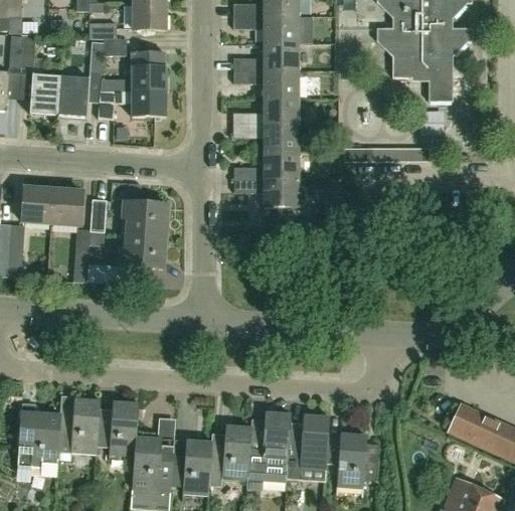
[(0,0),(0,15),(8,15),(8,0),(0,0)]
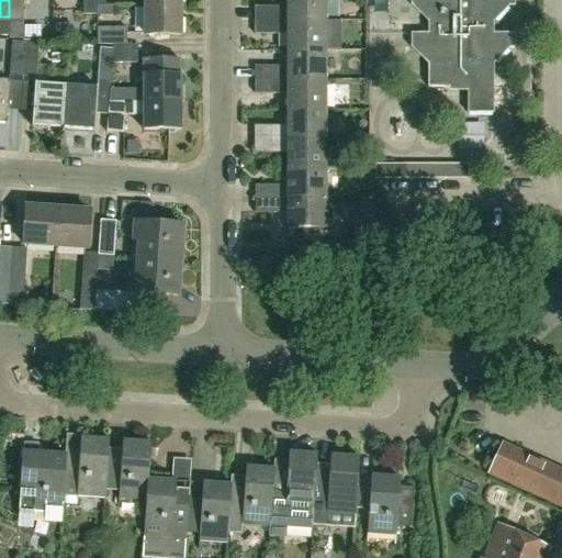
[(9,0),(9,17),(23,17),(23,0),(9,0)]
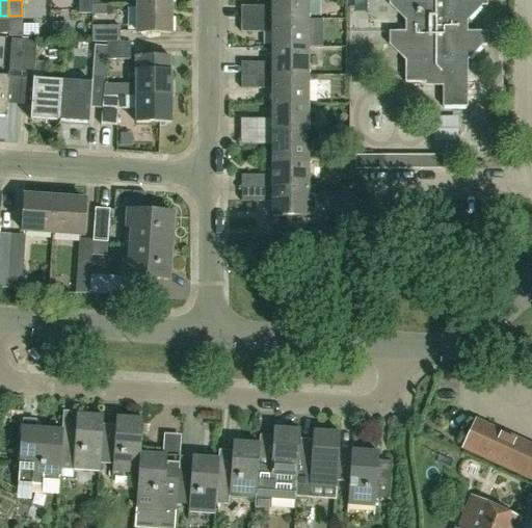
[(92,10),(92,2),(92,0),(79,0),(79,10),(92,10)]
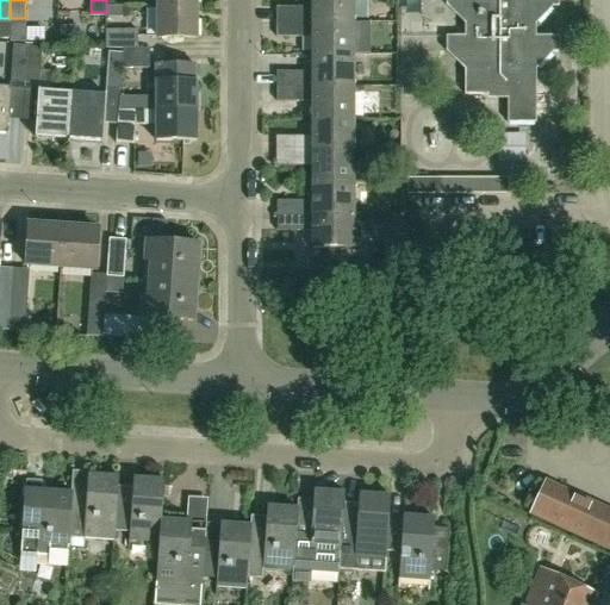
[(277,19),(354,19),(353,0),(312,0),(312,4),(277,4),(277,19)]
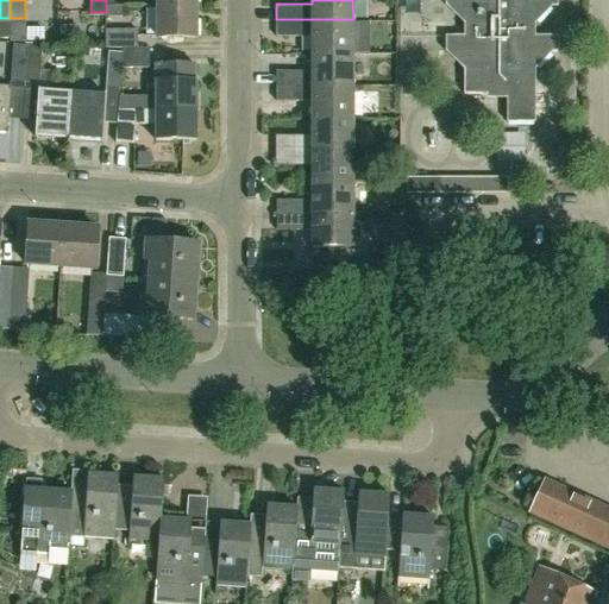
[(449,0),(449,1),(464,17),(464,32),(446,32),(446,33),(449,33),(449,46),(464,62),(464,90),(507,90),(507,119),(535,118),(535,62),(548,48),(558,48),(558,32),(535,32),(535,17),(548,2),(558,2),(558,0),(449,0)]
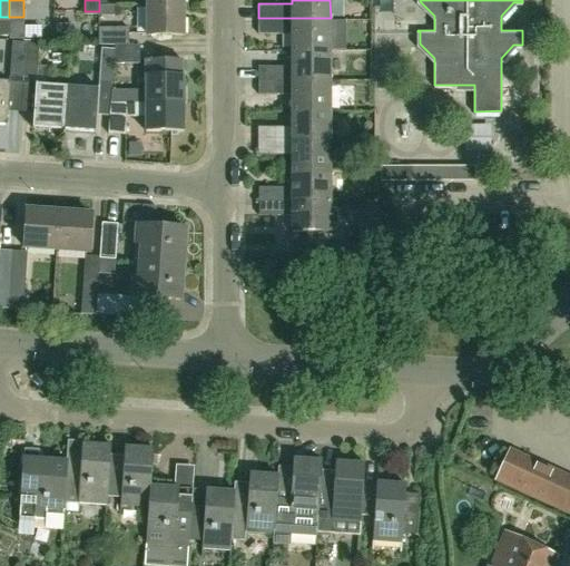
[(184,1),(148,2),(148,31),(184,31),(184,1)]
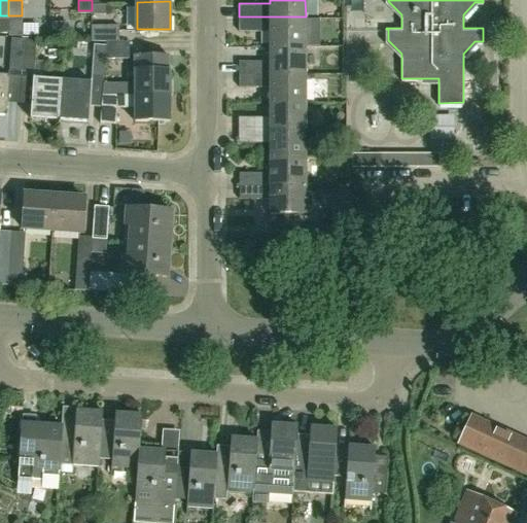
[(270,44),(306,43),(306,16),(239,16),(239,29),(270,29),(270,44)]
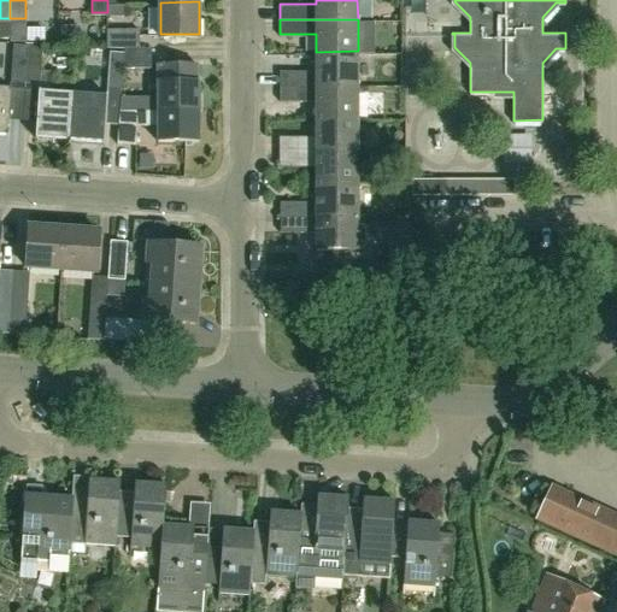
[(111,45),(124,46),(140,45),(140,27),(107,27),(106,45),(111,45)]
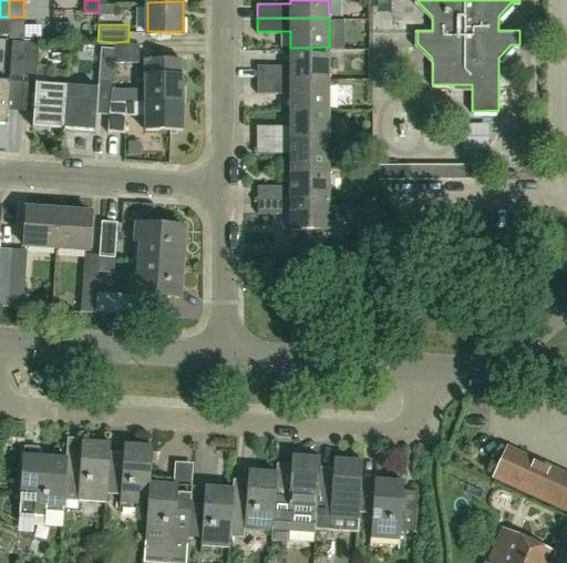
[(10,72),(23,73),(27,39),(13,38),(10,72)]
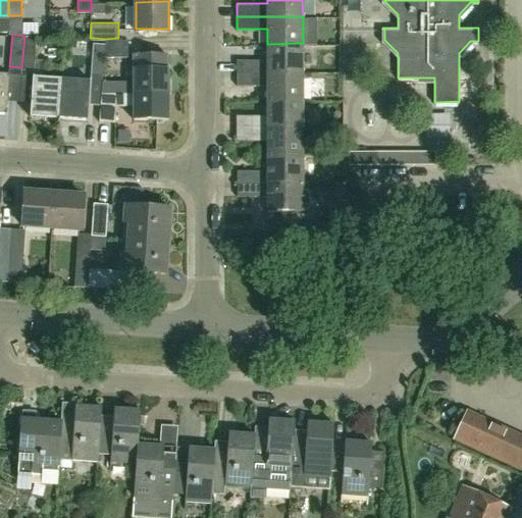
[(24,36),(21,67),(34,68),(36,37),(24,36)]
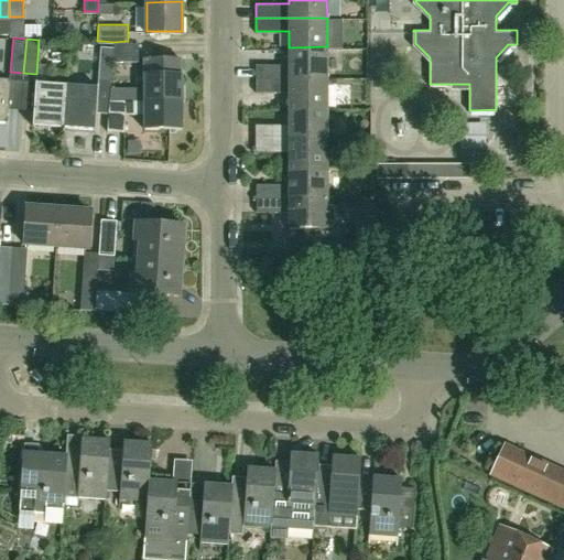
[(112,60),(114,42),(101,41),(98,78),(111,79),(112,60)]
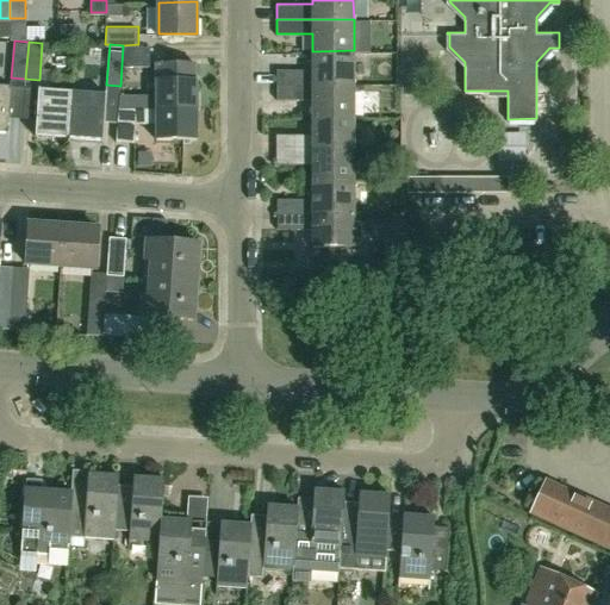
[(123,45),(122,64),(150,64),(149,44),(138,44),(123,45)]
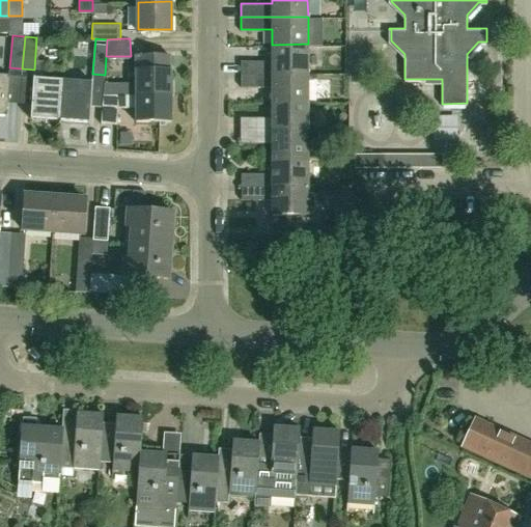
[(241,72),(308,72),(308,44),(272,45),(272,59),(241,59),(241,72)]
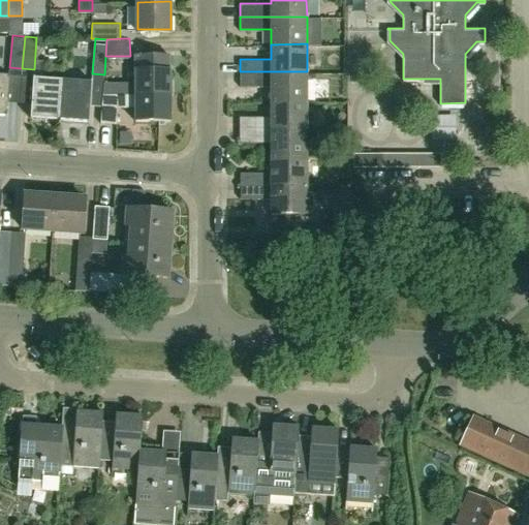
[(135,52),(135,93),(170,92),(170,52),(135,52)]
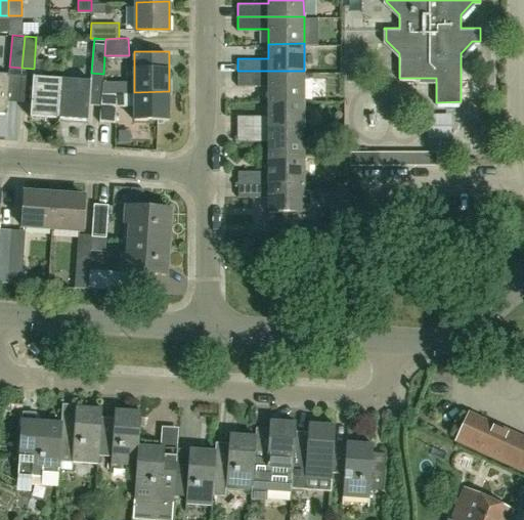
[(0,71),(0,112),(6,113),(9,72),(0,71)]
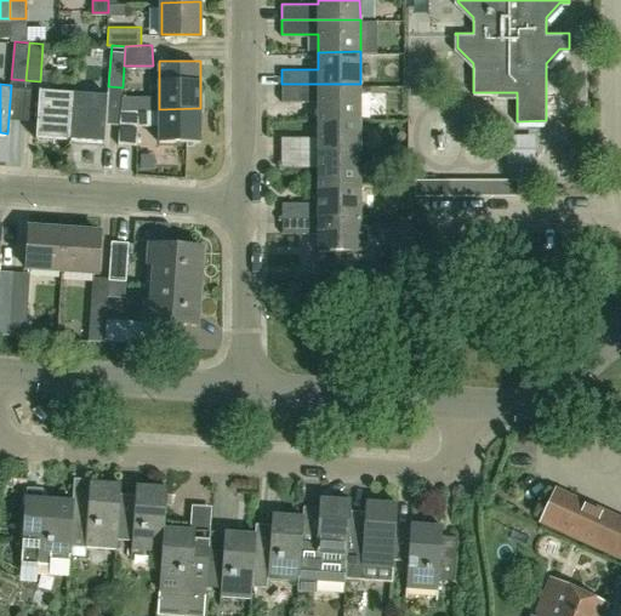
[(318,118),(360,118),(360,84),(281,84),(281,100),(318,100),(318,118)]
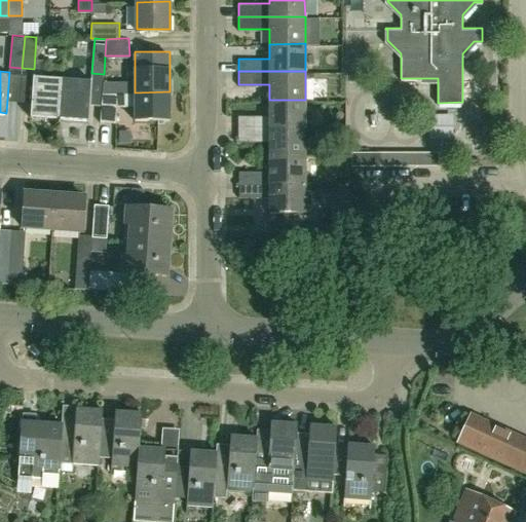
[(31,114),(60,116),(63,75),(34,73),(31,114)]
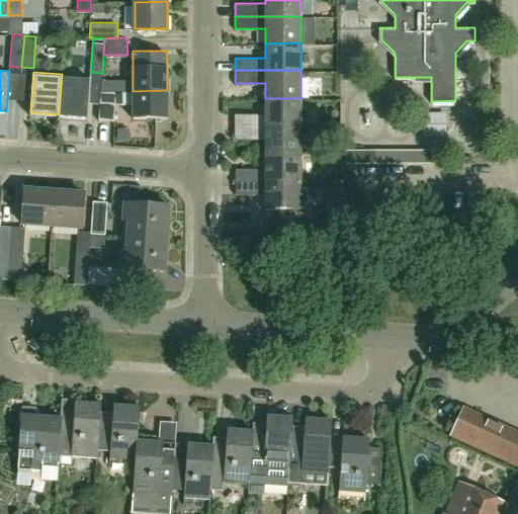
[(90,76),(62,74),(59,114),(87,117),(90,77),(90,76)]
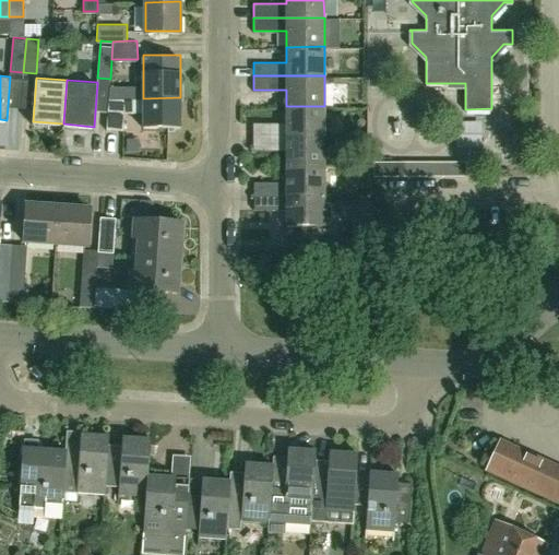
[(109,85),(108,98),(121,98),(121,85),(109,85)]
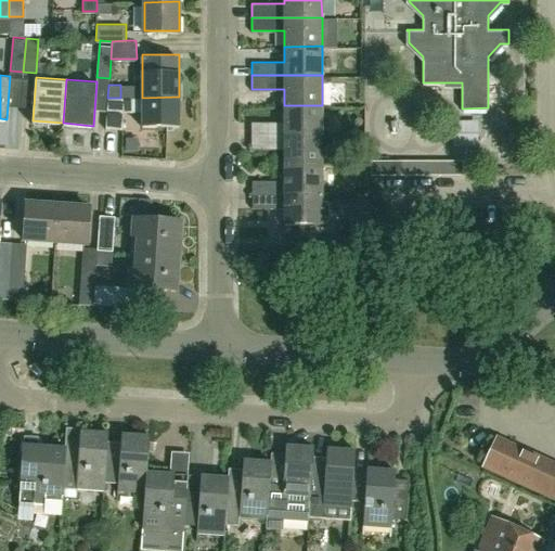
[(179,125),(179,97),(142,98),(129,98),(129,110),(142,110),(142,125),(179,125)]
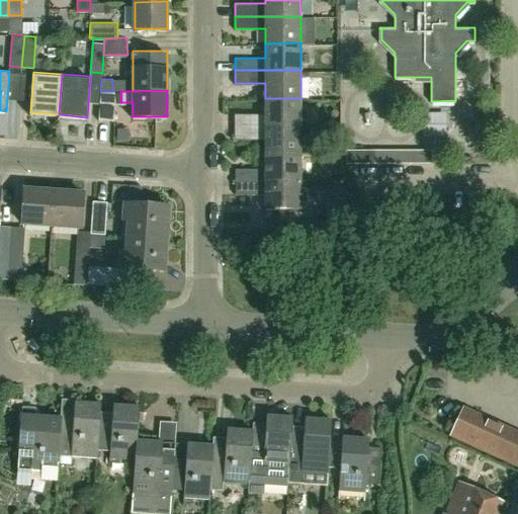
[(98,118),(114,119),(114,91),(112,91),(100,91),(99,102),(98,118)]
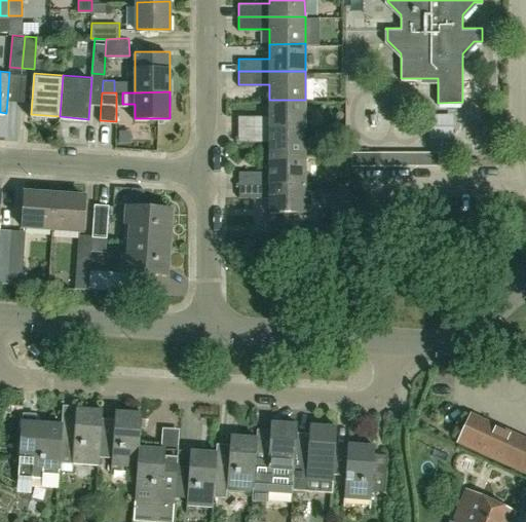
[(238,127),(305,127),(305,100),(269,100),(269,114),(238,114),(238,127)]
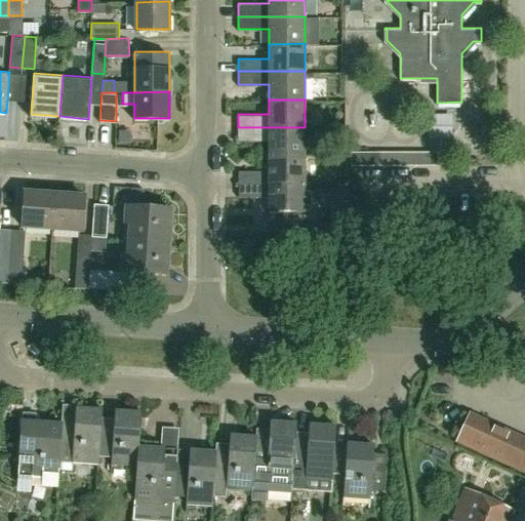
[(269,155),(305,154),(305,127),(238,127),(238,139),(268,139),(269,155)]
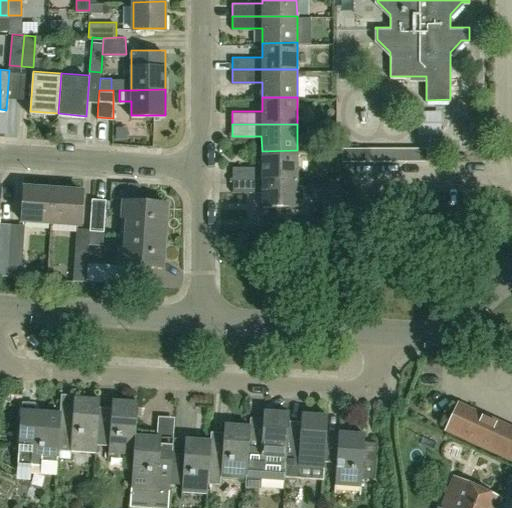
[(342,146),(342,160),(397,160),(397,146),(342,146)]
